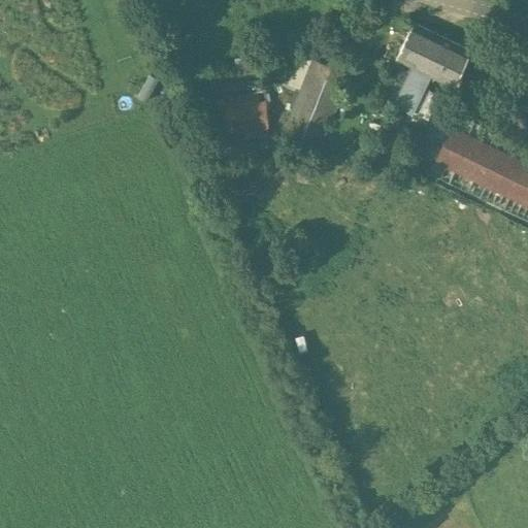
[(396,58),(413,65),(394,103),(428,120),(440,95),(425,88),(431,74),(452,85),(469,48),(414,23),(396,58)]
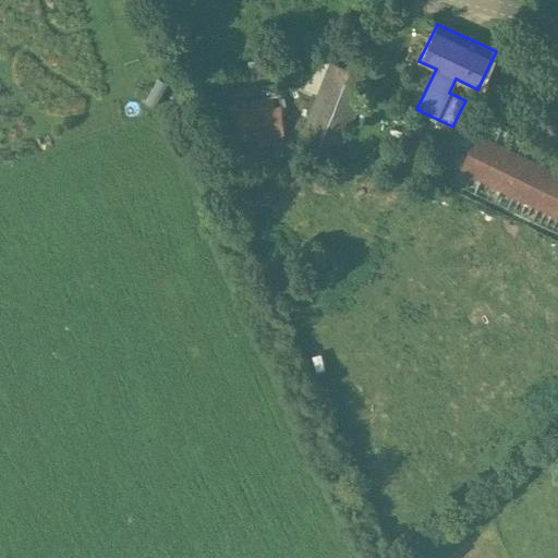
[(361,39),(374,45),(379,32),(366,26),(361,39)]
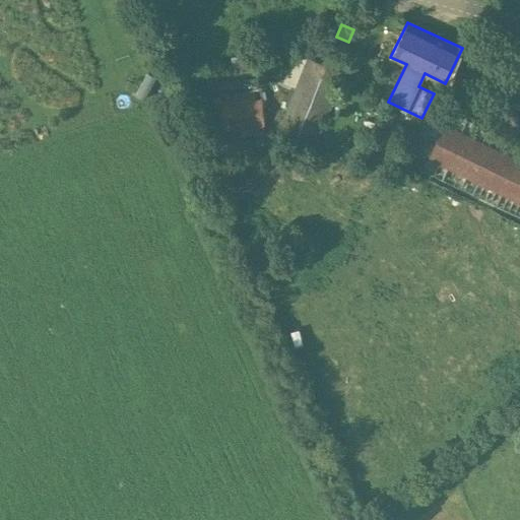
[(316,144),(345,72),(308,56),(279,128),(316,144)]
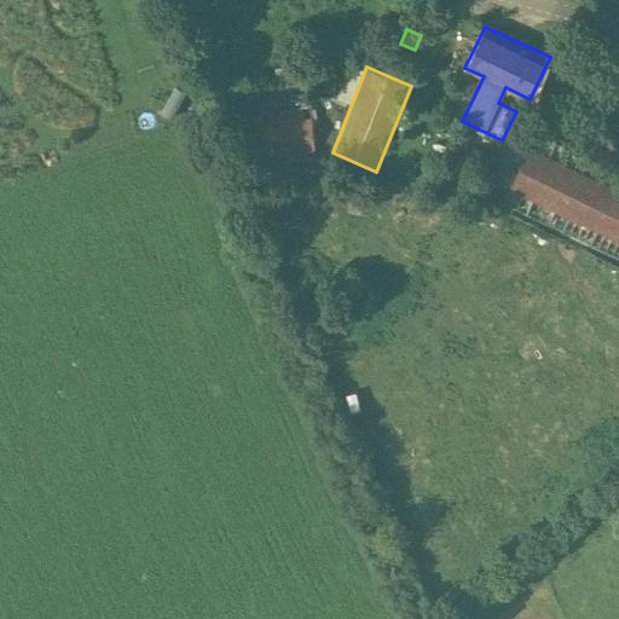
[(308,106),(262,111),(266,158),(313,155),(308,106)]
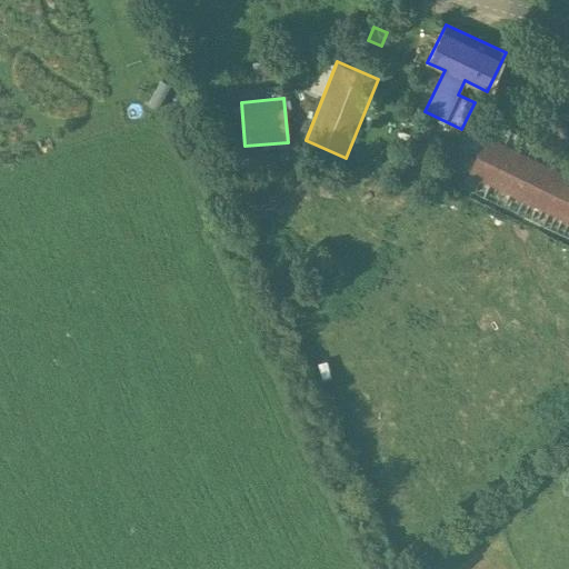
[(568,179),(488,140),(471,176),(568,222),(568,179)]
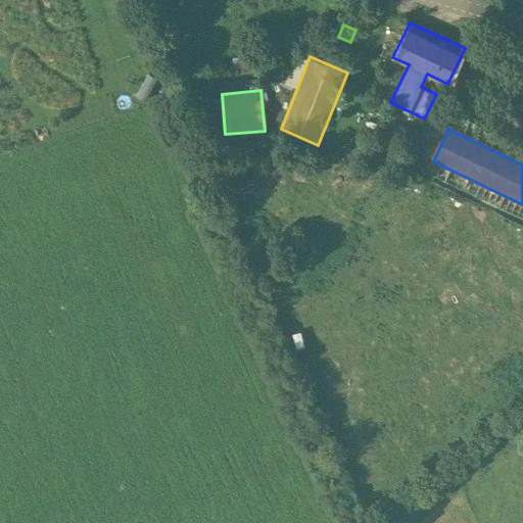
All buildings are outlined.
